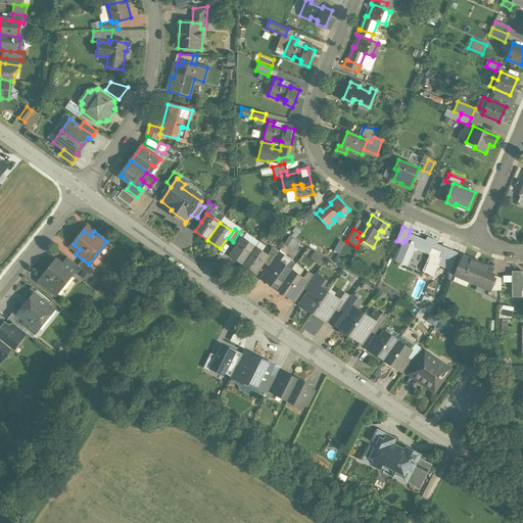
[(239,232),(233,242),(237,246),(243,238),(244,236),(239,232)]
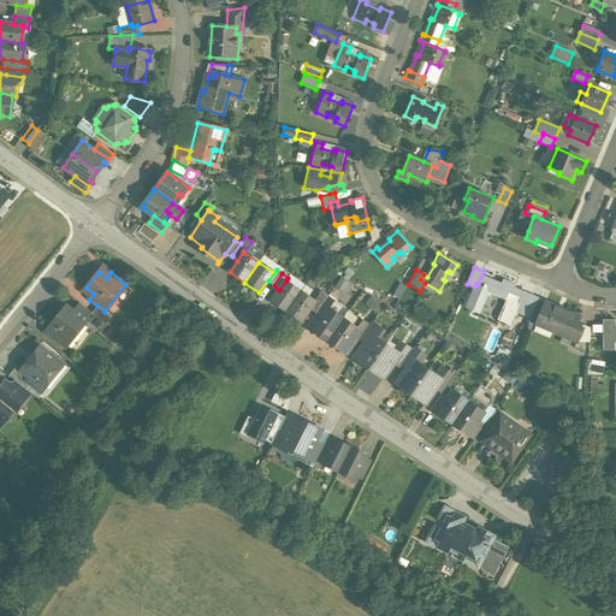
[(504,280),(502,284),(481,276),(478,284),(477,283),(474,286),(466,307),(480,313),(489,292),(508,300),(509,301),(514,288),(515,285),(504,280)]
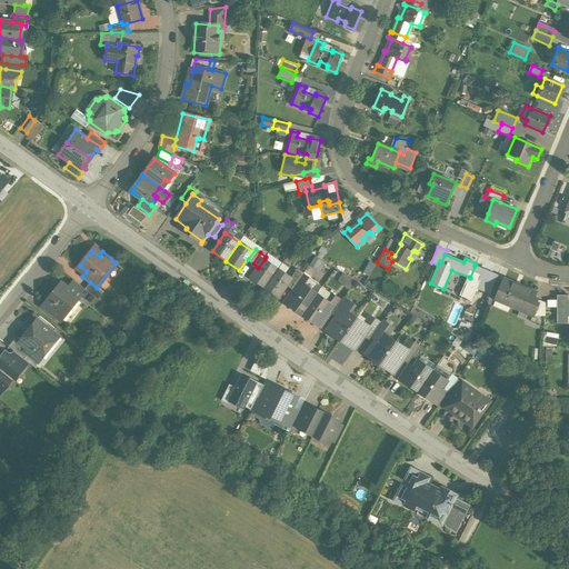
[(258,268),(251,278),(265,288),(278,269),(265,259),(258,268)]
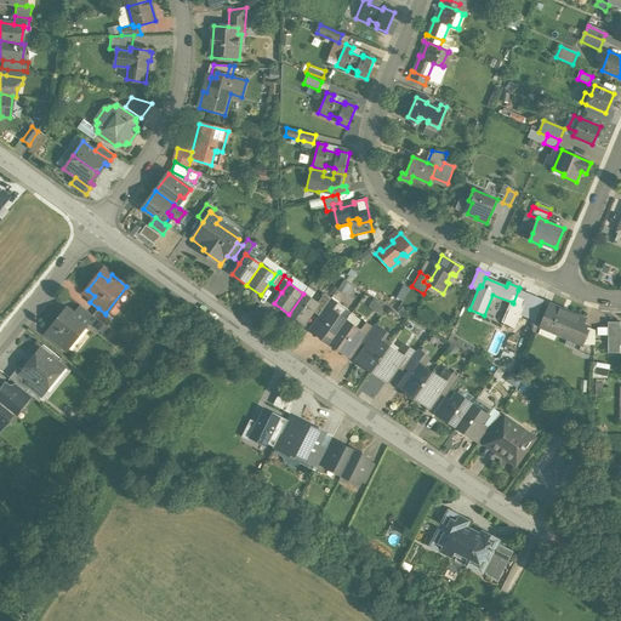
[(535,297),(518,290),(513,303),(512,302),(503,323),(514,328),(520,314),(527,317),(535,297)]
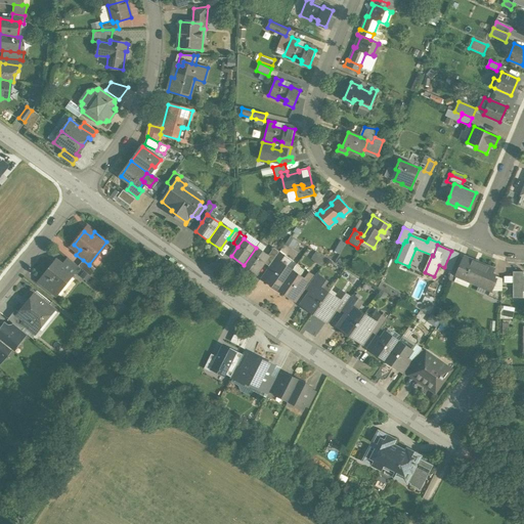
[(256,248),(244,265),(256,273),(264,263),(268,256),(256,248)]
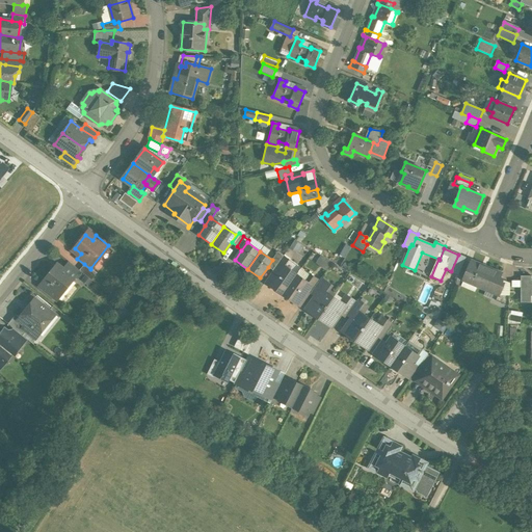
[(277,251),(272,260),(268,267),(273,270),(276,266),(284,256),(277,251)]
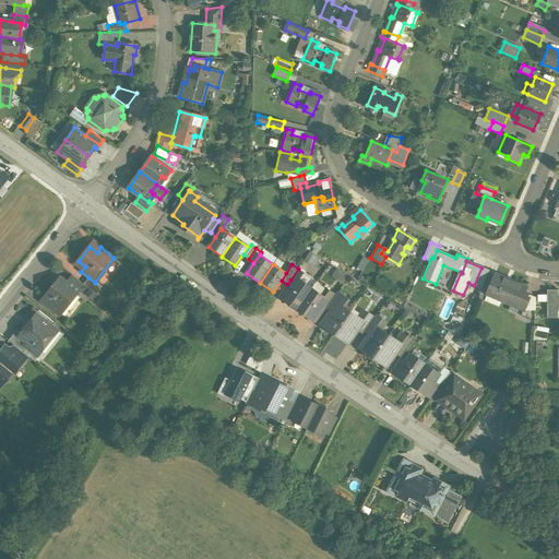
[(482,268),(474,285),(482,288),(488,273),(489,271),(482,268)]
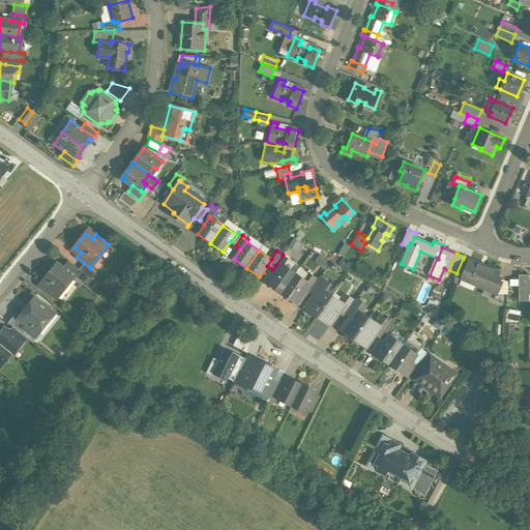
[(457,273),(455,277),(461,280),(462,280),(463,277),(463,276),(469,261),(463,259),(457,273)]
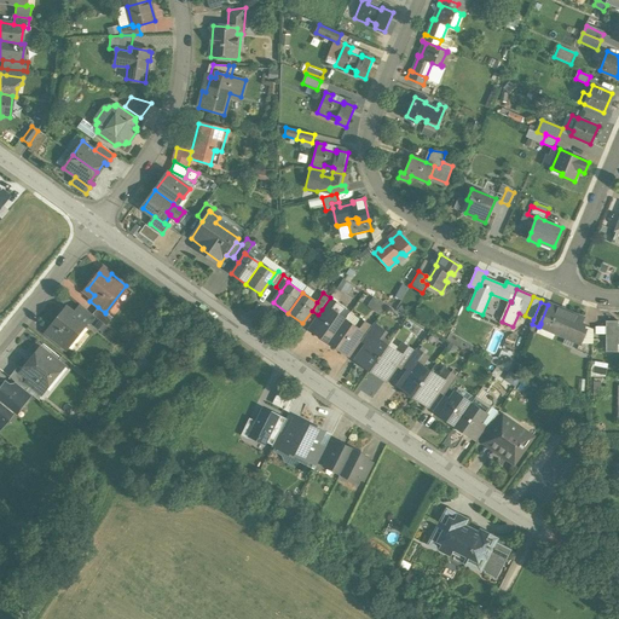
[(584,318),(549,302),(548,305),(541,323),(541,324),(539,327),(579,343),(580,343),(586,329),(583,328),(584,325),(582,324),(584,318)]
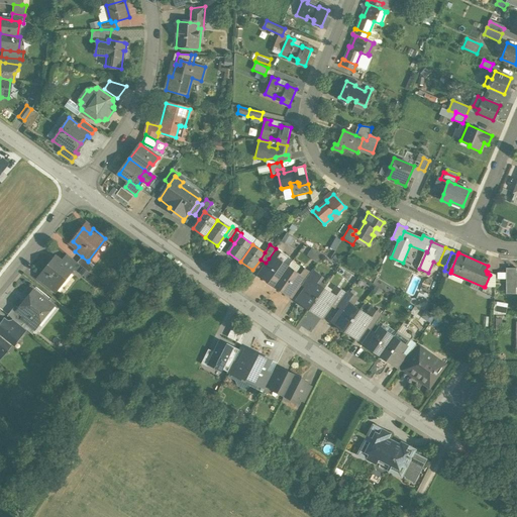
[(78,263),(68,254),(61,263),(73,272),(79,264),(78,263)]
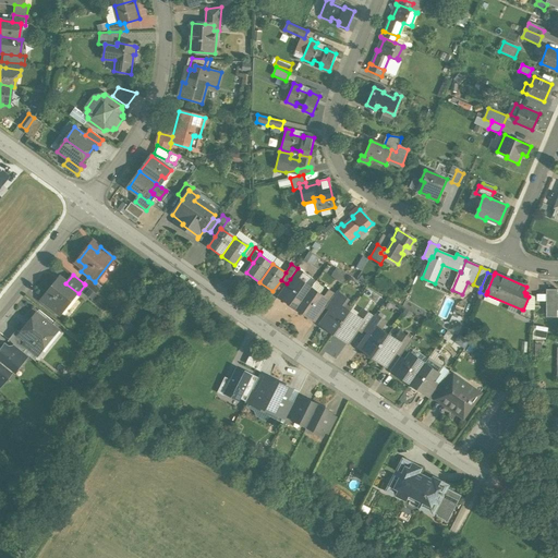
[(88,277),(84,283),(85,284),(96,293),(102,287),(95,281),(95,282),(88,277)]
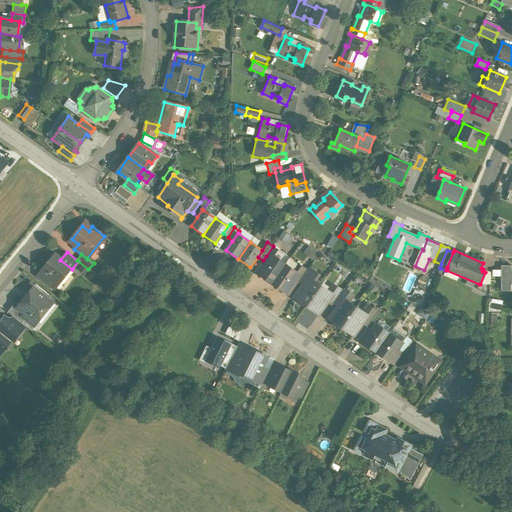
[(263,260),(255,270),(260,274),(271,260),(266,256),(263,260)]
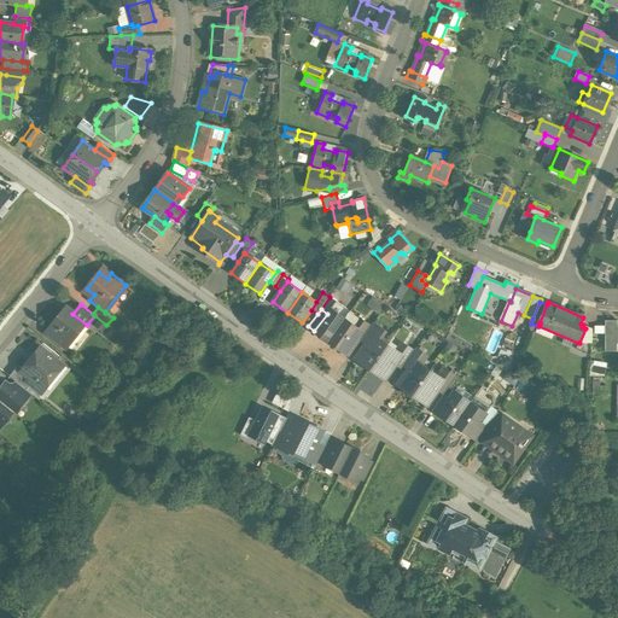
[(330,309),(327,314),(314,331),(330,342),(344,320),(330,309)]
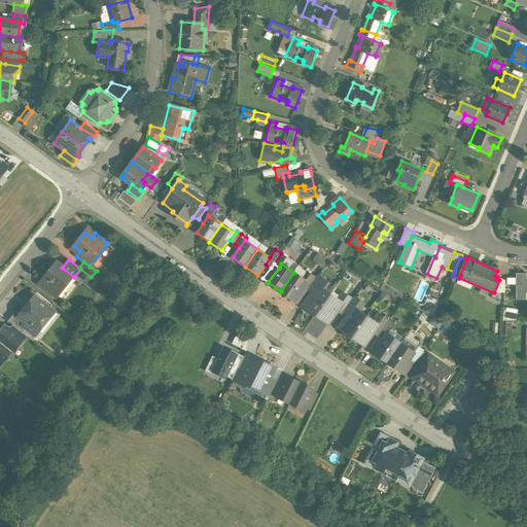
[(61,269),(56,265),(40,283),(58,297),(74,277),(62,268),(61,269)]
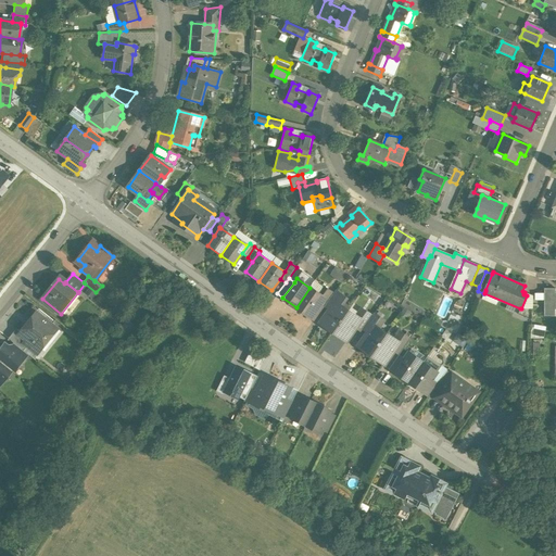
[(310,288),(297,307),(308,316),(320,300),(323,297),(310,288)]
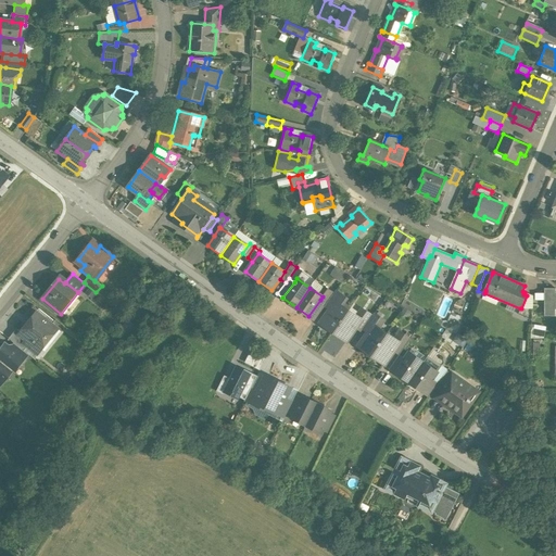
[(555,292),(555,289),(544,289),(544,317),(555,317),(555,310),(555,292)]
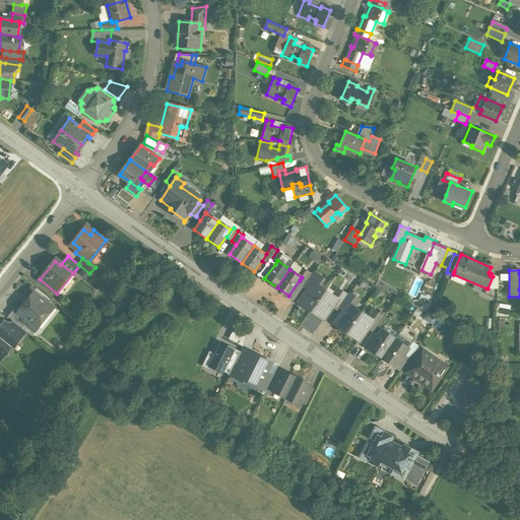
[(314,271),(306,282),(312,286),(314,283),(319,275),(314,271)]
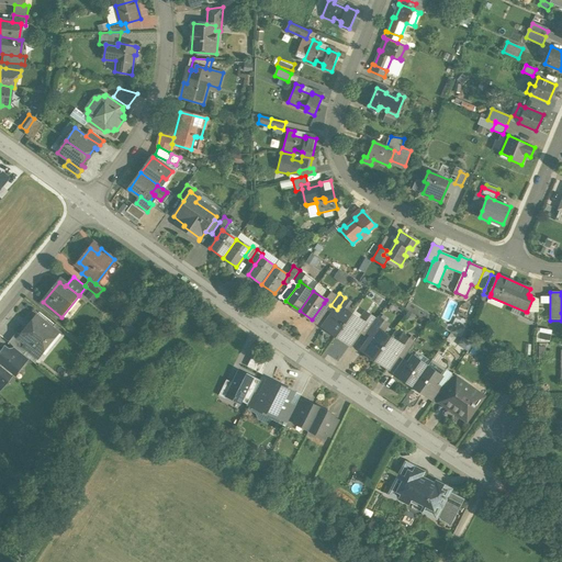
[(532,299),(527,312),(526,312),(524,317),(538,323),(538,298),(530,295),(529,298),(532,299)]
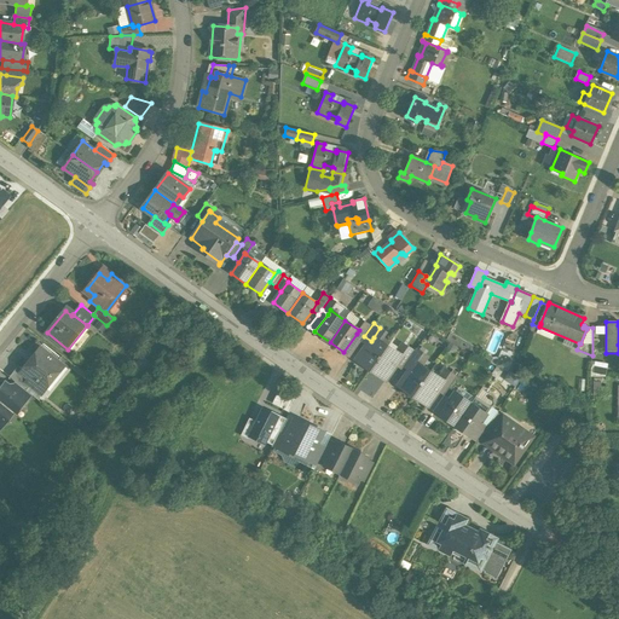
[(516,351),(522,335),(509,330),(504,347),(516,351)]
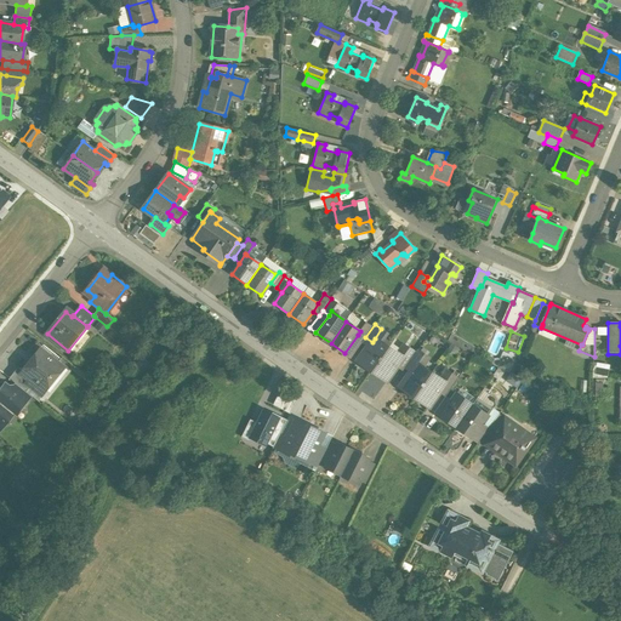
[(358,335),(345,353),(352,358),(365,337),(365,336),(363,339),(358,335)]
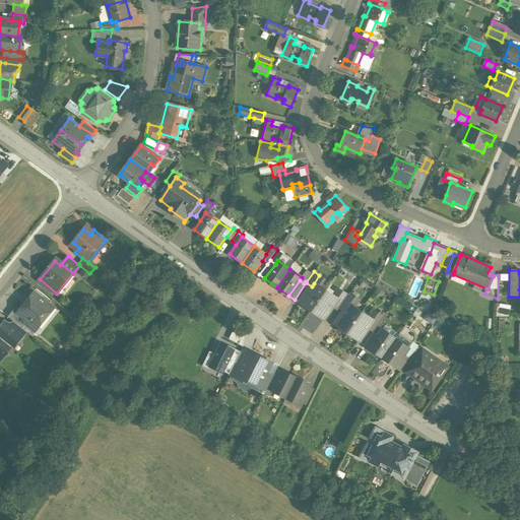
[(312,286),(301,301),(313,309),(325,290),(314,283),(312,286)]
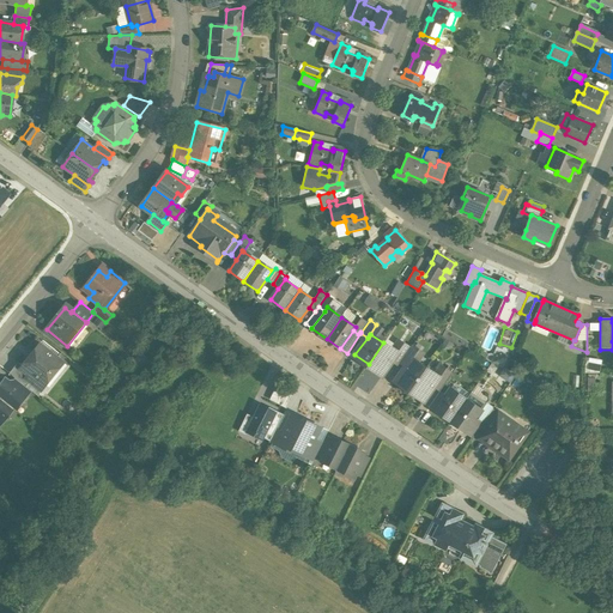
[(574,340),(560,334),(557,340),(571,346),(574,340)]
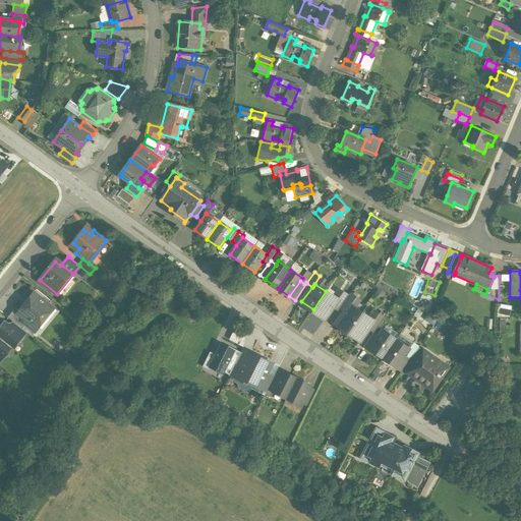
[(326,291),(313,309),(326,317),(335,303),(337,300),(326,291)]
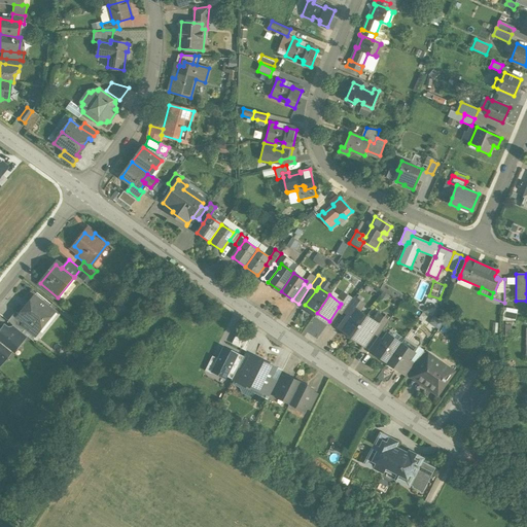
[(35,295),(20,315),(30,323),(26,328),(30,331),(34,326),(39,330),(48,320),(45,318),(53,310),(35,295)]
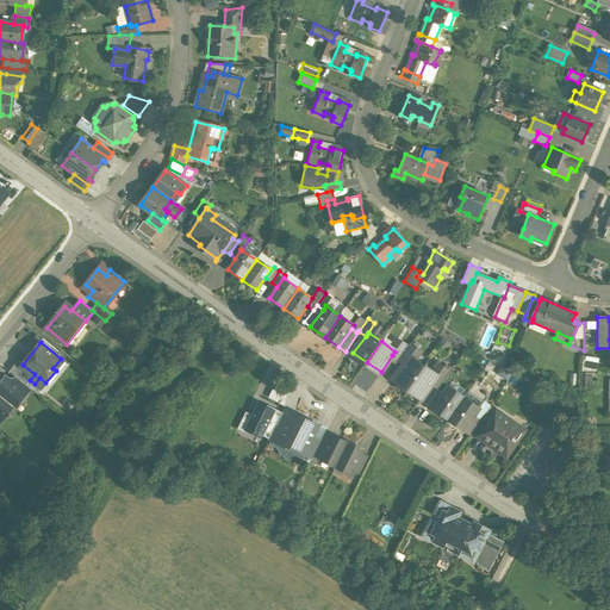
[(394,352),(392,355),(399,360),(400,356),(408,347),(402,342),(394,352)]
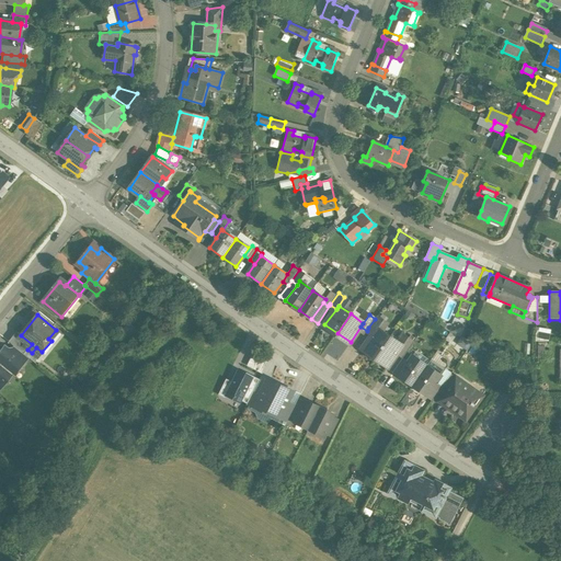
[(375,319),(368,328),(375,332),(377,329),(382,321),(377,317),(375,319)]
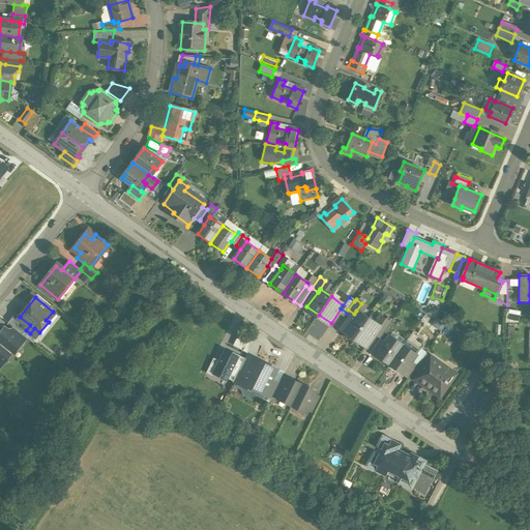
[(369,319),(356,311),(354,314),(344,329),(355,337),(369,319)]
